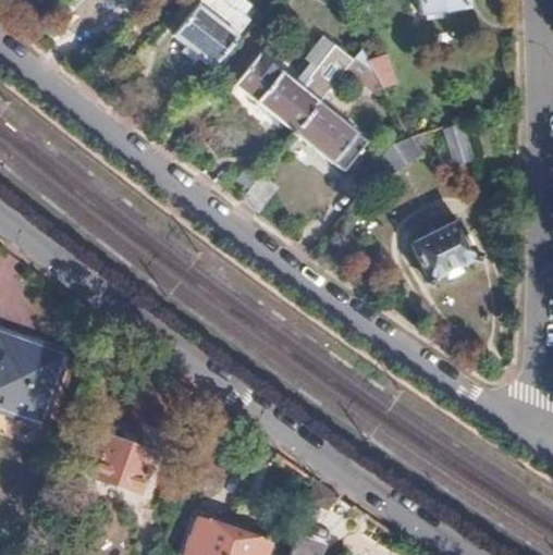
[(200,0),(176,33),(217,62),(252,16),(237,7),(241,2),(237,0),(200,0)]
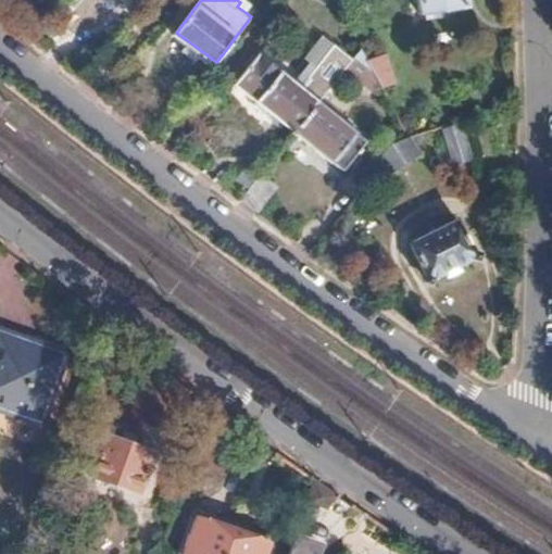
[(465,0),(418,0),(421,14),(467,8),(465,0)]
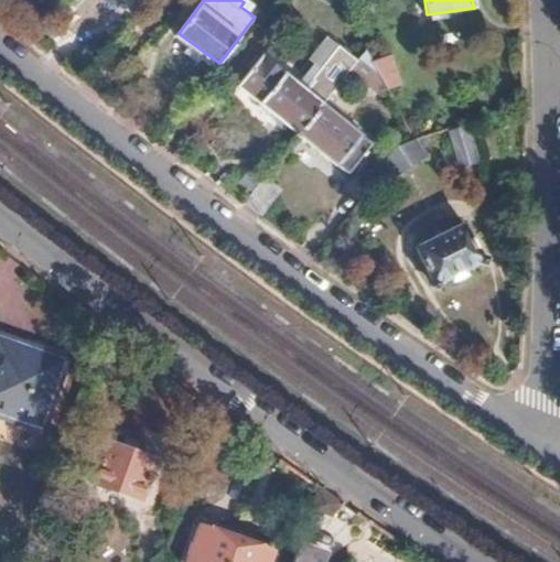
[(302,134),(359,61),(341,43),(313,76),(318,79),(310,89),(265,52),(239,84),(302,134)]
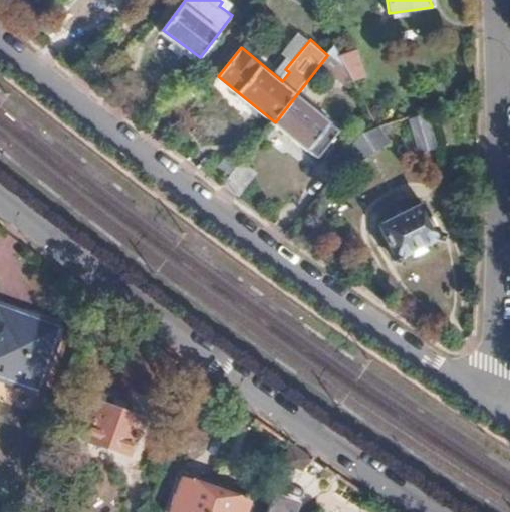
[(368,73),(356,50),(341,57),(344,63),(353,80),(368,73)]
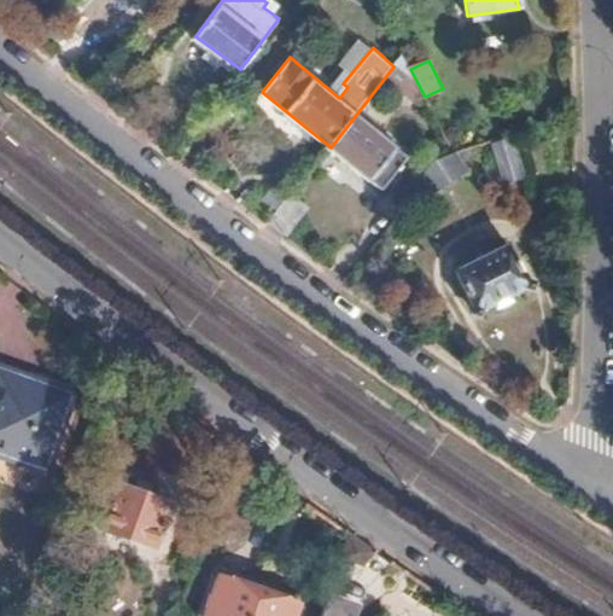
[(412,158),(357,112),(331,147),(373,181),(375,179),(389,189),(412,158)]
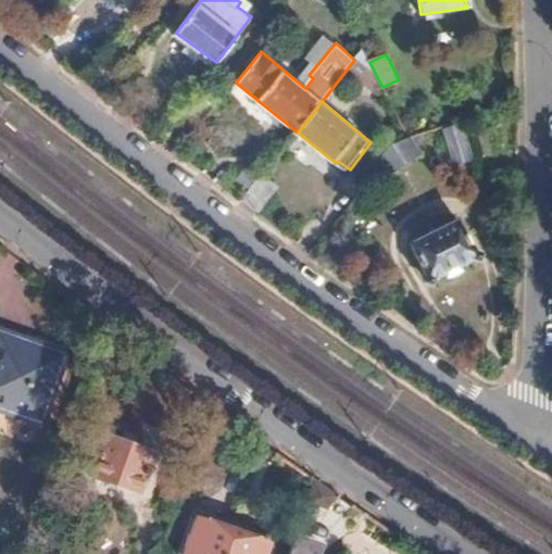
[(473,156),(464,127),(448,131),(456,162),(473,156)]
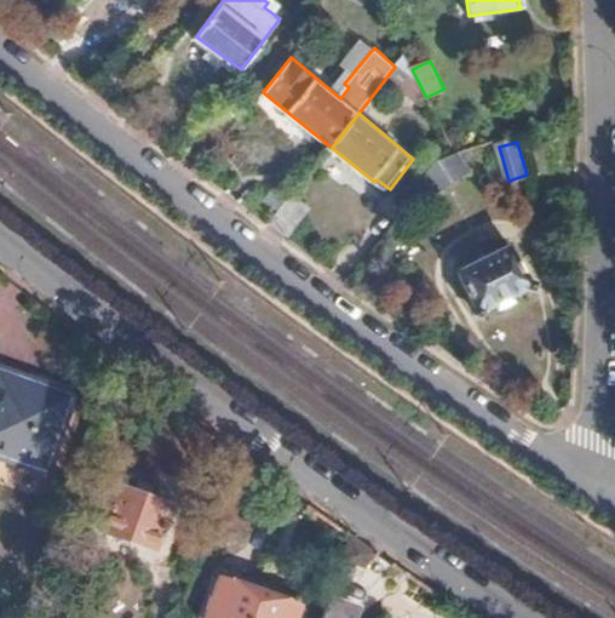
[(470,173),(458,154),(441,162),(427,177),(434,188),(437,195),(470,173)]
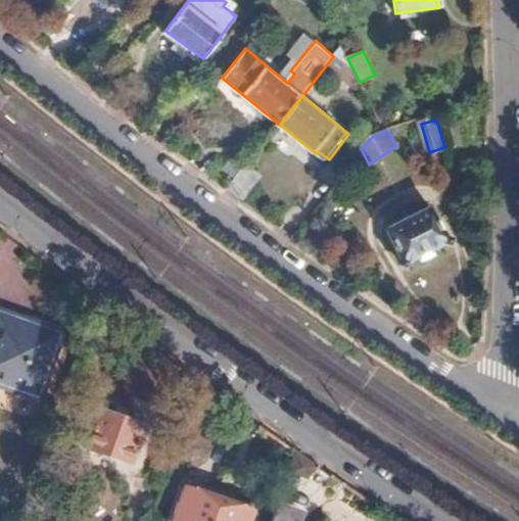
[(248,201),(266,177),(249,164),(232,189),(241,196),(248,201)]
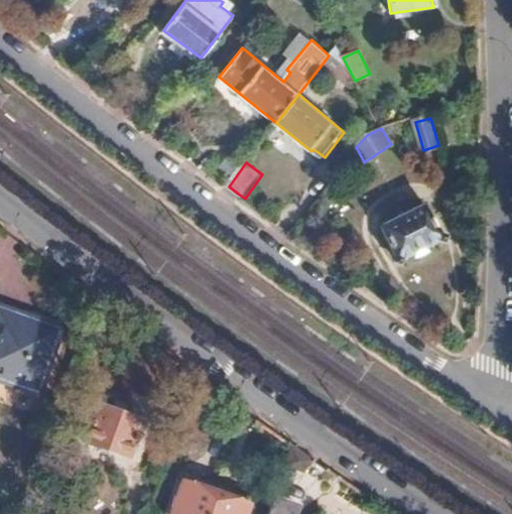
[(444,236),(427,204),(383,227),(399,258),(444,236)]
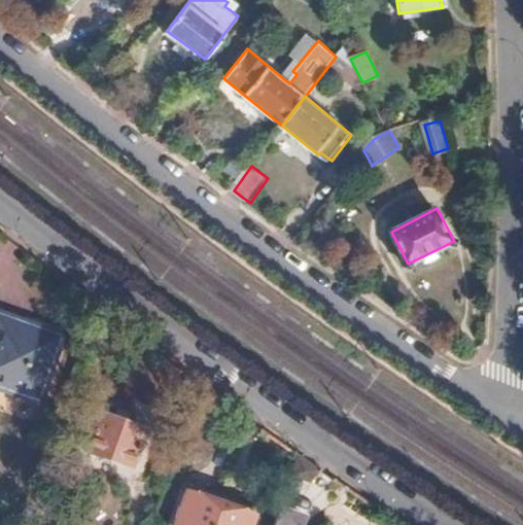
[(67,334),(2,310),(0,315),(0,382),(43,398),(67,334)]
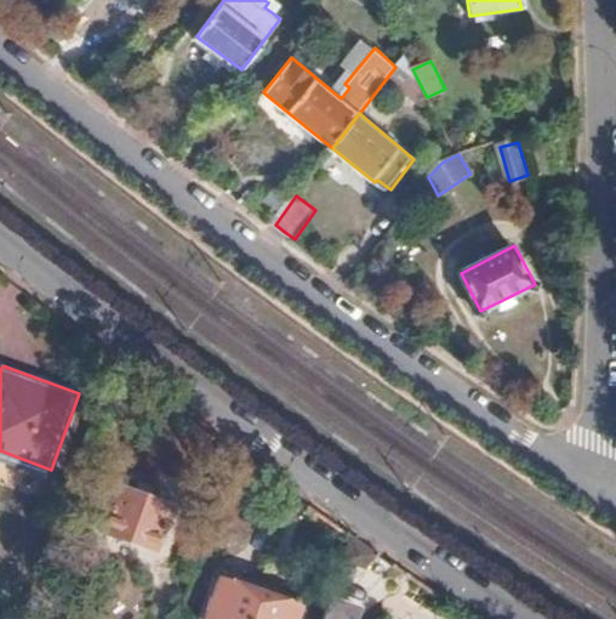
[(169,511),(113,489),(96,532),(152,554),(169,511)]
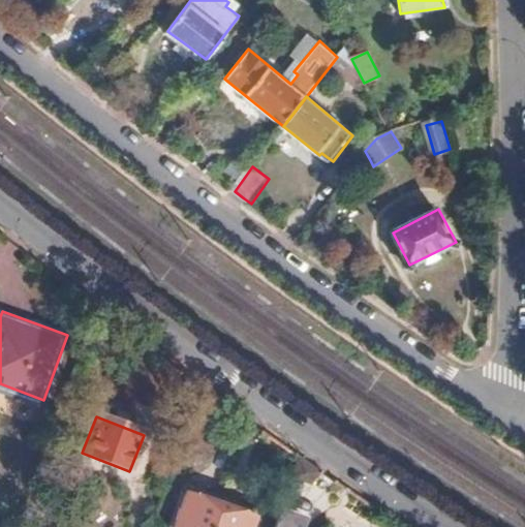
[(314,484),(323,470),(303,456),(296,477),(314,484)]
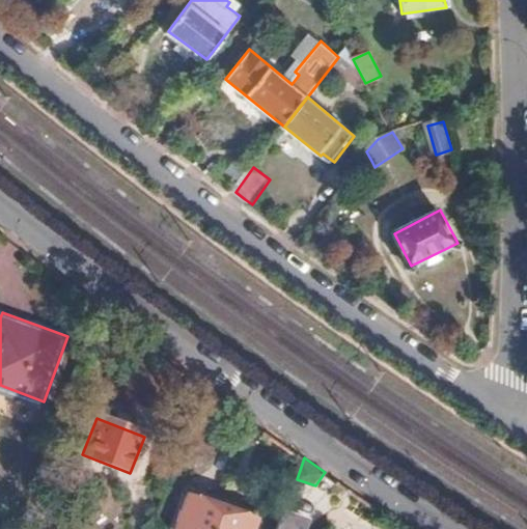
[(264,528),(266,522),(259,520),(261,511),(197,491),(195,498),(186,495),(175,528),(264,528)]
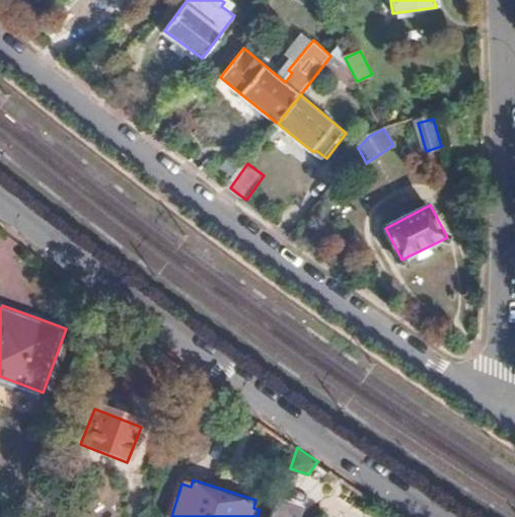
[(297,516),(300,509),(279,501),(273,516),(297,516)]
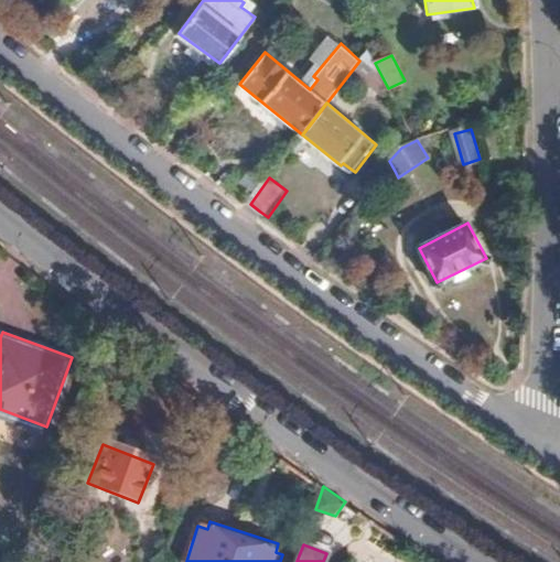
All buildings are outlined.
